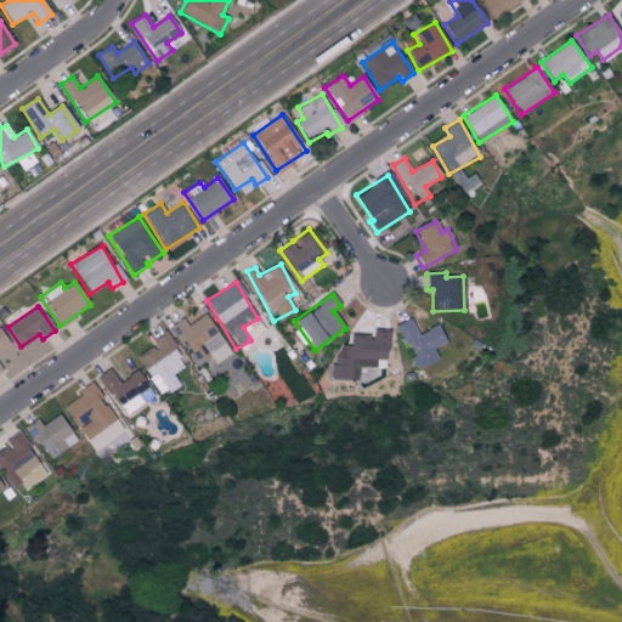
[(187,326),(182,318),(173,324),(202,371),(230,354),(205,314),(187,326)]
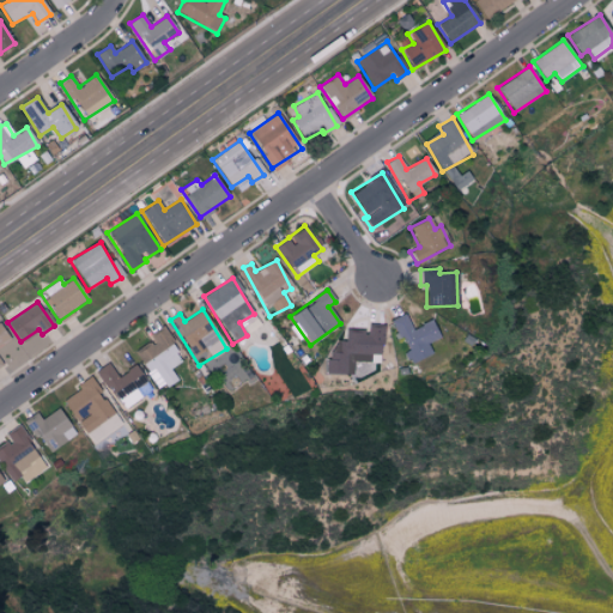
[(431,354),(426,344),(439,338),(431,321),(412,329),(405,314),(389,321),(398,340),(401,338),(408,352),(404,353),(410,364),(431,354)]
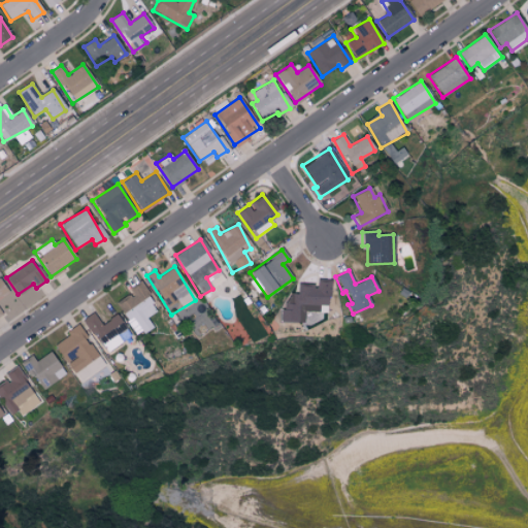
[(153,326),(146,317),(157,310),(139,283),(128,291),(131,295),(117,304),(136,335),(153,326)]
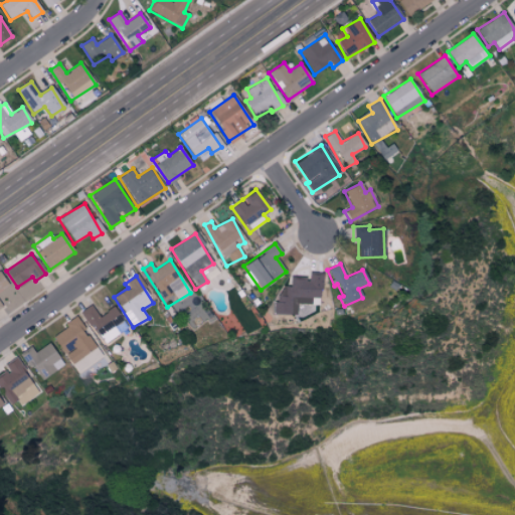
[(99,316),(91,304),(81,310),(102,343),(127,328),(114,307),(99,316)]
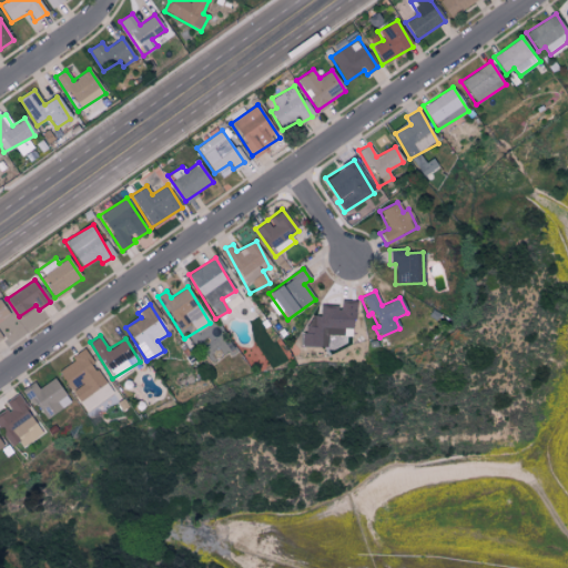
[(105,383),(85,351),(57,368),(77,401),(105,383)]
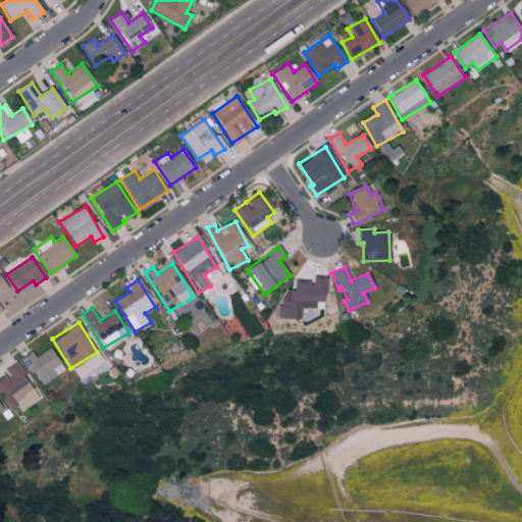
[(64,369),(49,347),(35,356),(31,351),(21,357),(41,384),(64,369)]
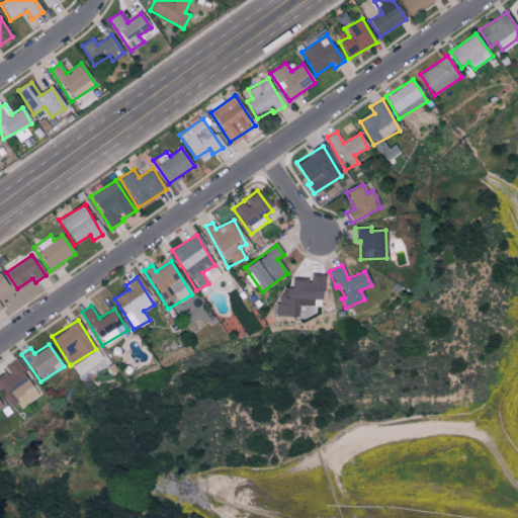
[(97,348),(72,366),(80,377),(105,359),(97,348)]
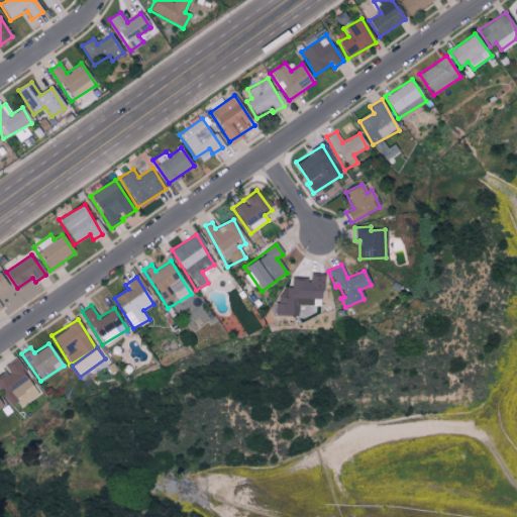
[(0,390),(13,409),(37,393),(15,358),(3,367),(6,371),(0,374),(0,390)]
